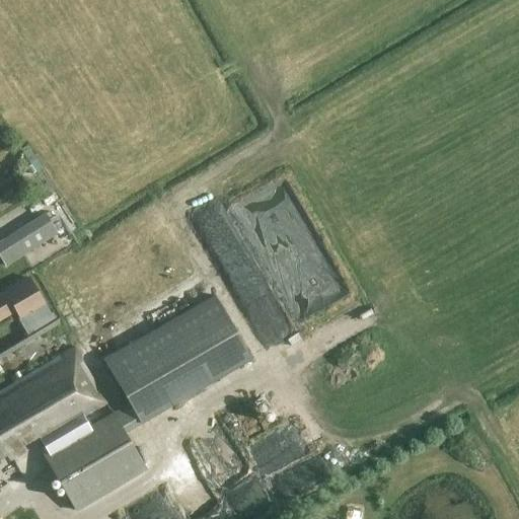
[(27,204),(14,208),(18,222),(31,218),(27,204)]
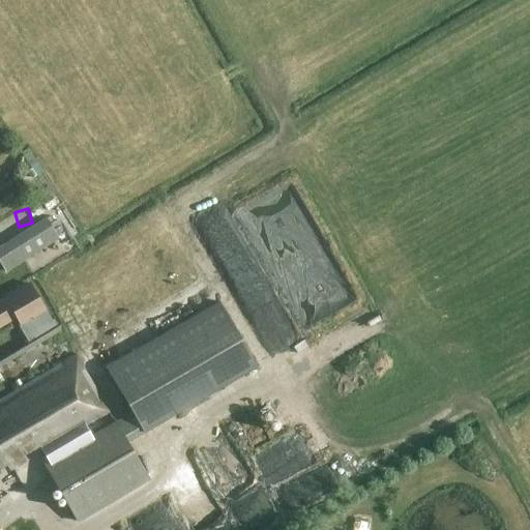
[(0,264),(5,272),(59,239),(46,218),(0,245),(0,264)]
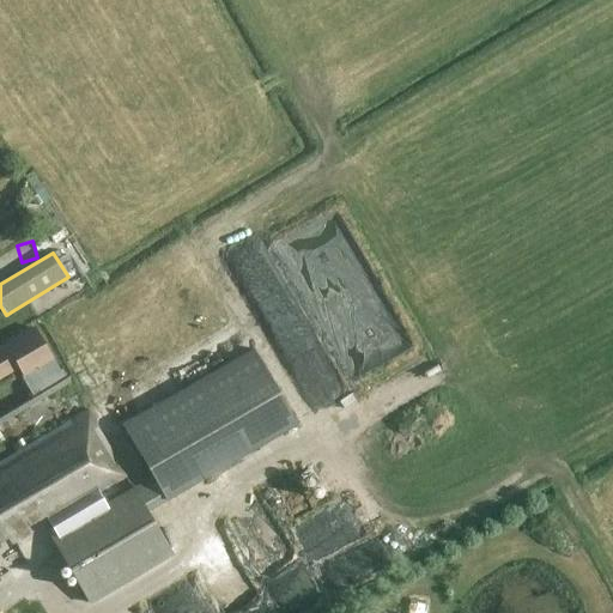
[(50,358),(34,328),(0,347),(0,377),(17,368),(22,376),(50,358)]
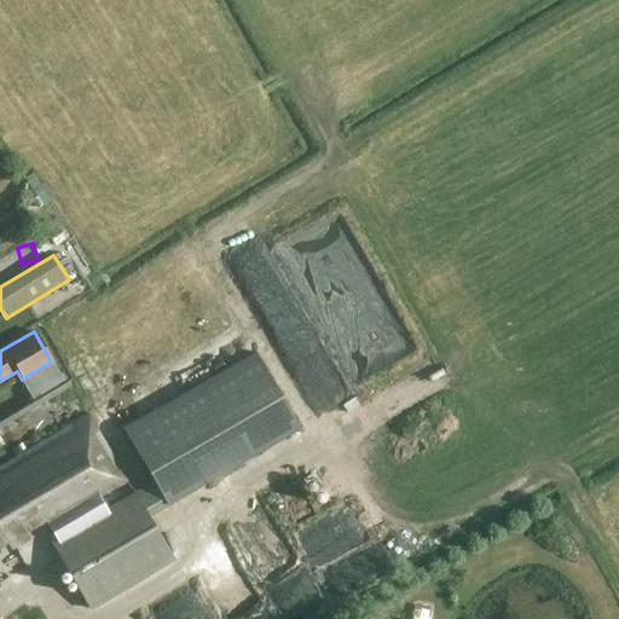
[(90,609),(173,561),(148,516),(299,429),(255,353),(122,431),(154,482),(134,493),(69,532),(62,519),(126,482),(87,416),(0,467),(0,545),(6,542),(11,549),(29,538),(25,531),(45,521),(47,525),(47,526),(56,539),(51,542),(90,609)]
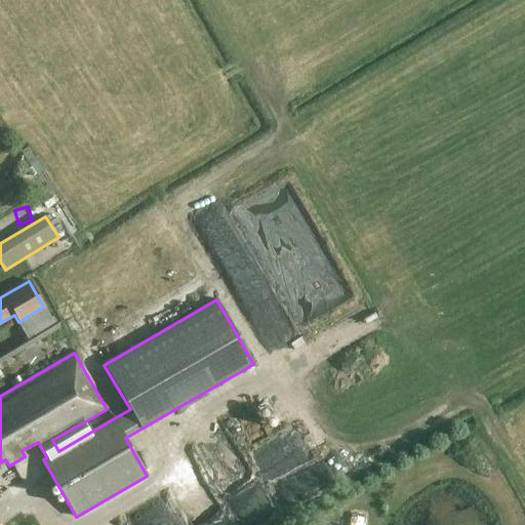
[(277,324),(268,328),(279,350),(288,345),(277,324)]
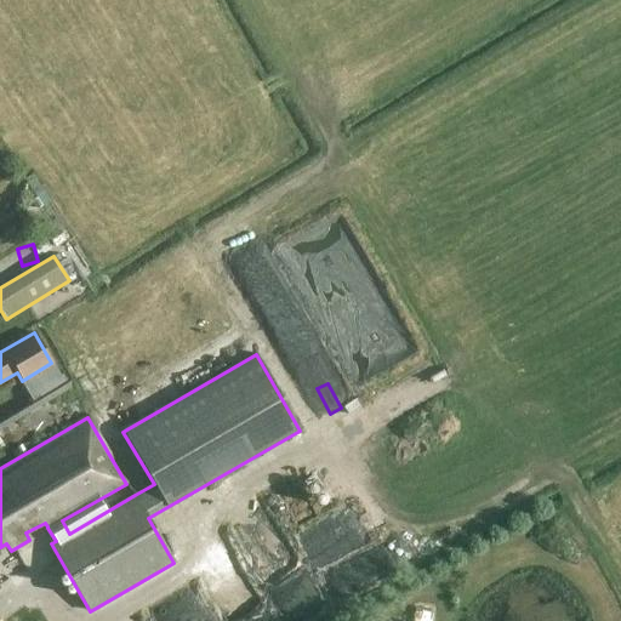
[(0,425),(24,410),(11,386),(0,392),(0,425)]
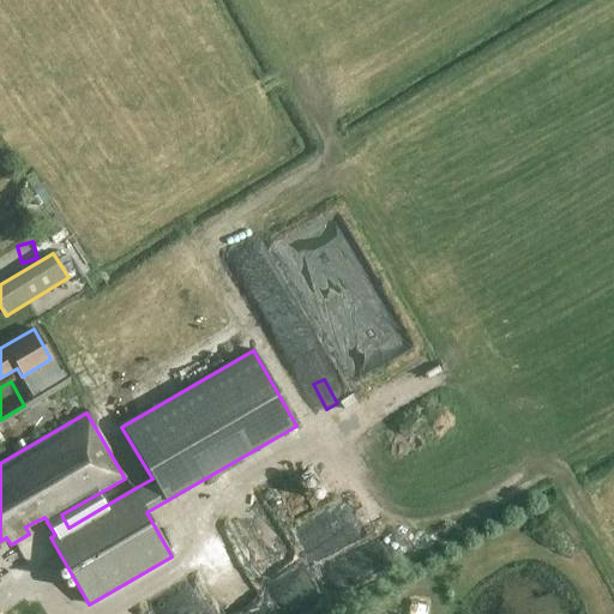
[(233,524),(278,613),(289,613),(319,599),(271,505),(233,524)]
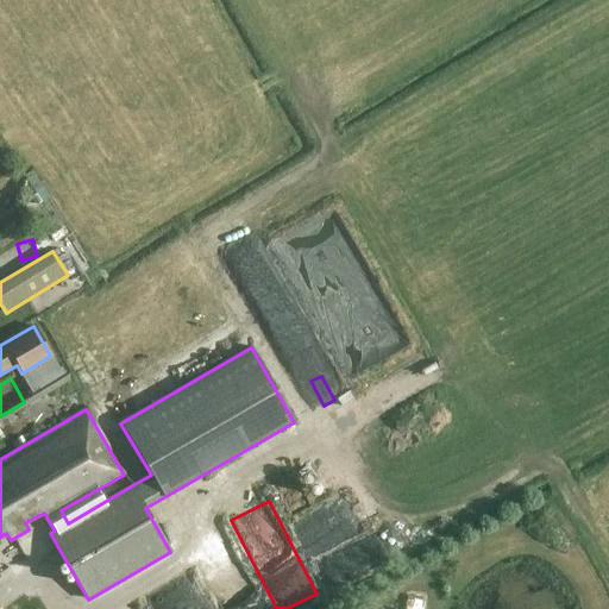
[(326,554),(331,570),(345,566),(340,551),(326,554)]
